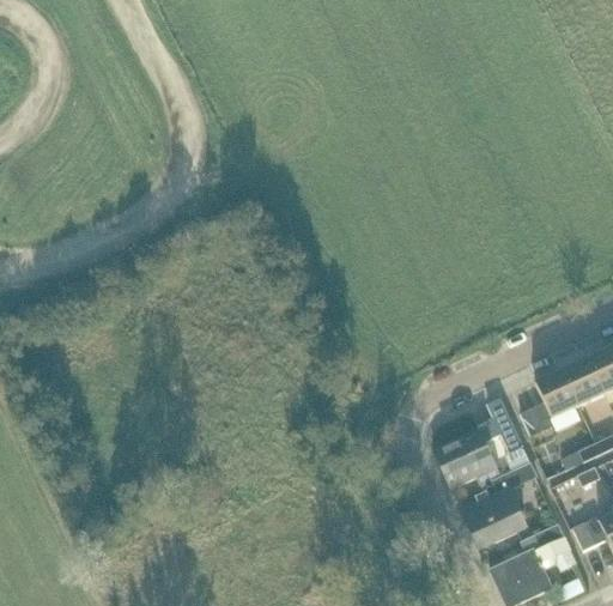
[(612,345),(587,357),(604,393),(608,401),(612,398),(612,345)]
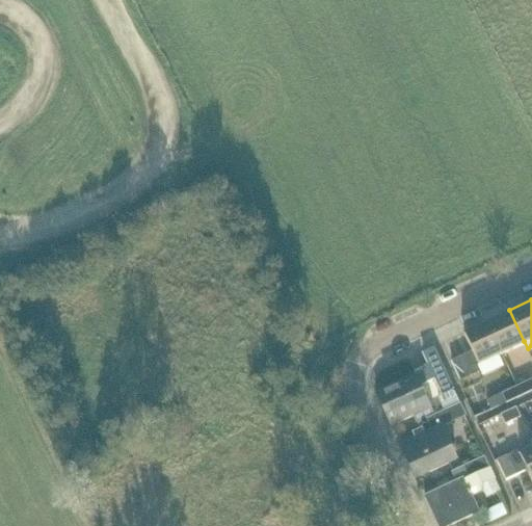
[(501,351),(524,341),(509,310),(487,321),(501,351)]
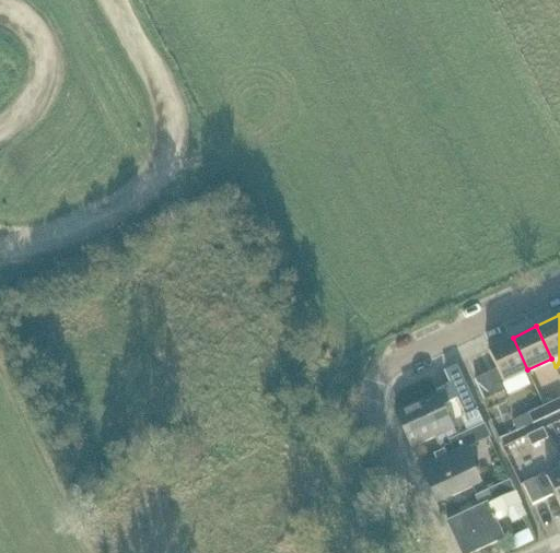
[(525,371),(527,369),(513,338),(488,349),(496,366),(475,376),(485,397),(505,387),(508,391),(529,381),(525,371)]
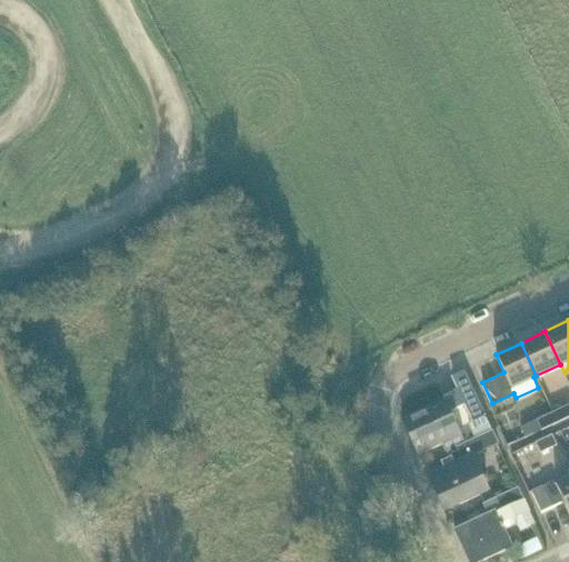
[(471,418),(483,412),(465,369),(451,374),(458,390),(447,395),(446,395),(405,414),(420,450),(441,440),(445,448),(465,439),(461,431),(462,431),(452,408),(465,402),(471,418)]
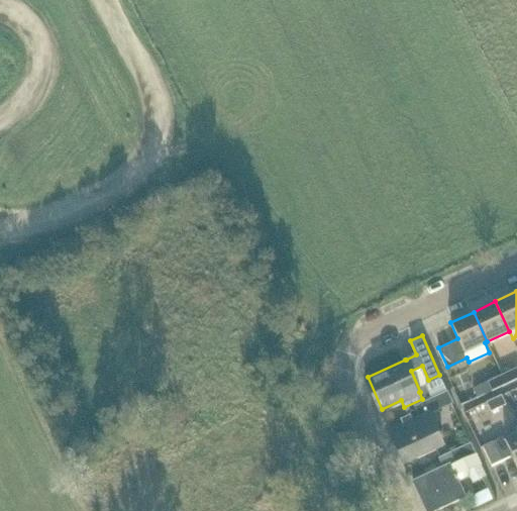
[(450,397),(471,390),(461,363),(441,370),(450,397)]
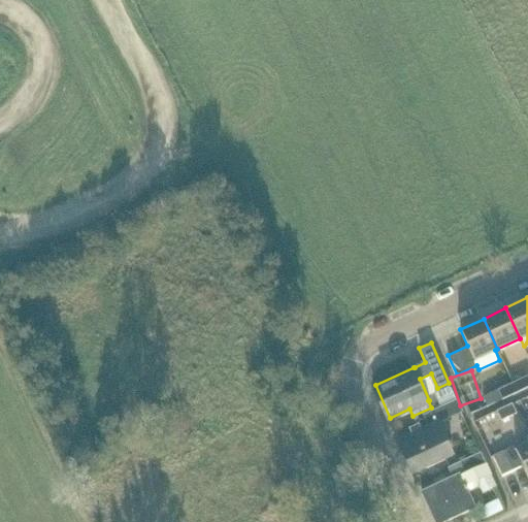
[(517,390),(527,384),(527,373),(513,381),(517,390)]
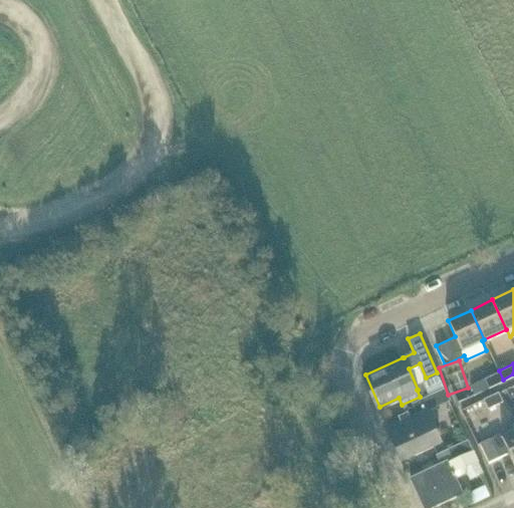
[(488,387),(503,379),(499,370),(484,377),(488,387)]
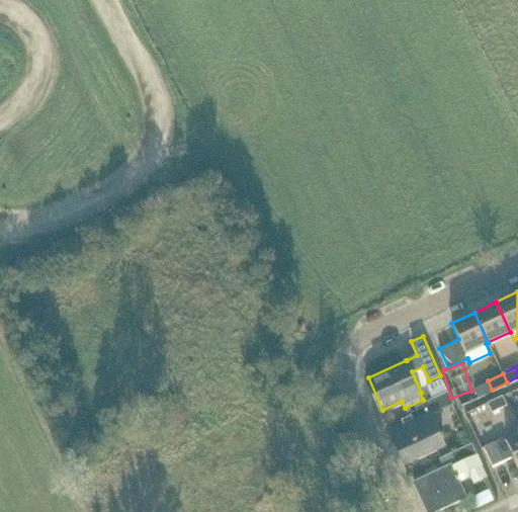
[(488,379),(473,387),(479,396),(492,390),(488,380),(488,379)]
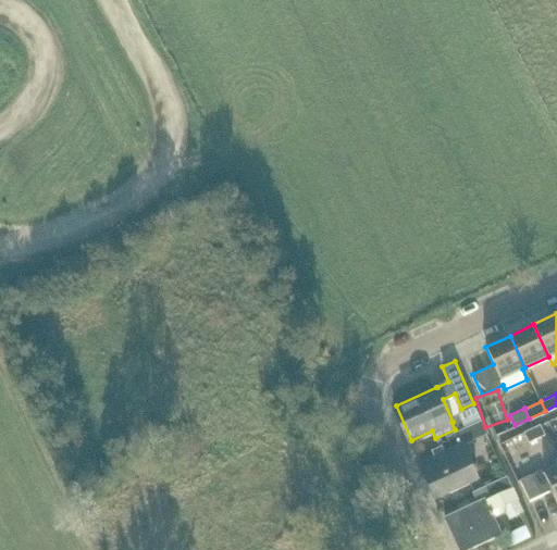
[(462,442),(487,432),(481,420),(447,435),(452,447),(421,460),(436,496),(478,477),(462,442)]
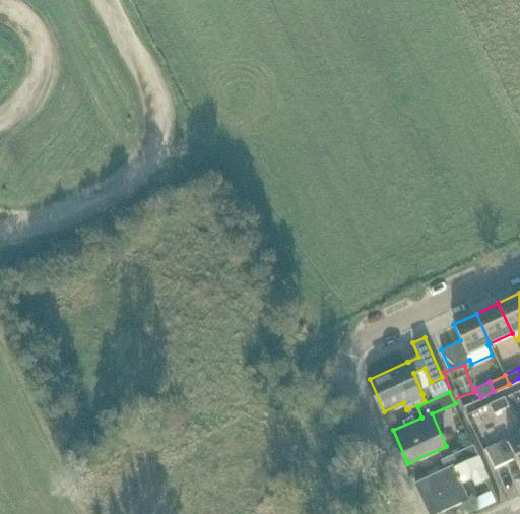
[(504,395),(490,402),(494,411),(509,404),(504,395)]
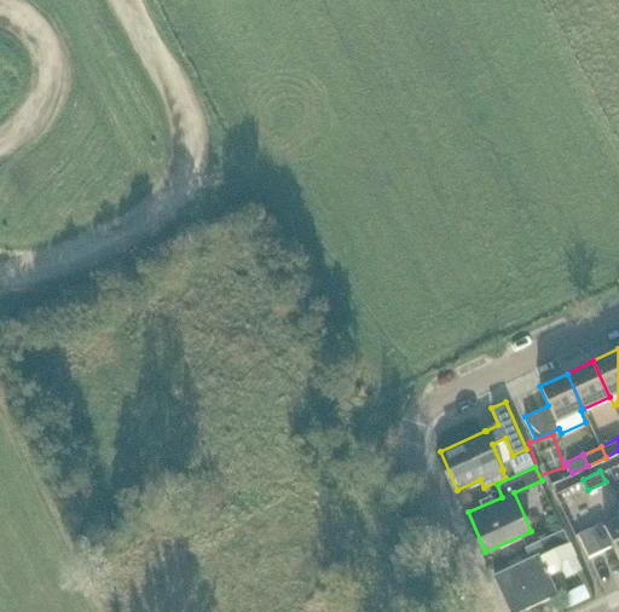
[(618,509),(617,511),(618,515),(618,518),(603,525),(602,521),(578,532),(589,554),(612,543),(618,559),(618,509)]
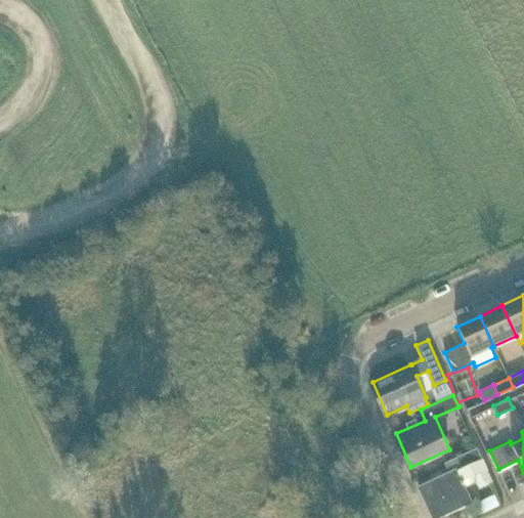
[(449,471),(420,484),(435,517),(473,500),(466,484),(475,480),(478,485),(491,478),(487,468),(482,459),(478,447),(445,462),(449,471)]
